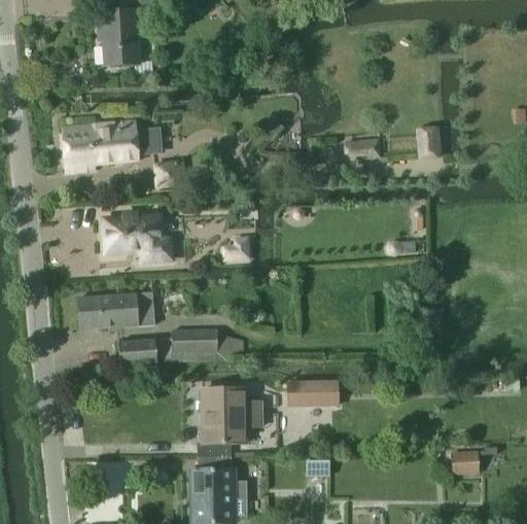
[(138,62),(135,9),(96,11),(98,38),(102,38),(104,64),(138,62)]
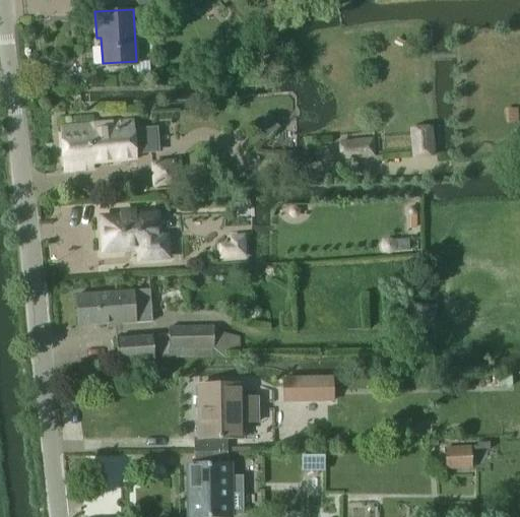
[(263,68),(257,73),(262,79),(265,81),(267,79),(270,76),(263,68)]
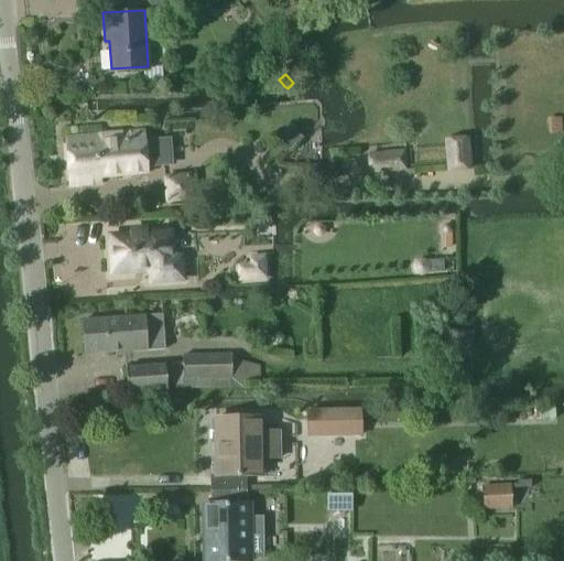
[(291,125),(278,141),(290,151),(303,135),(291,125)]
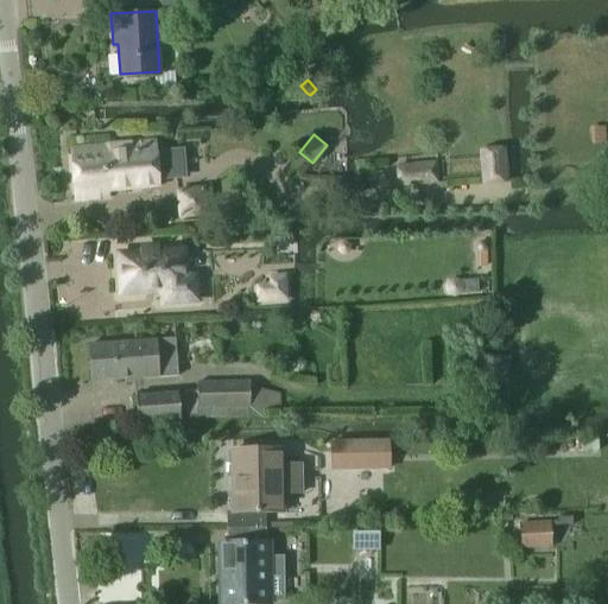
[(154,139),(71,146),(75,196),(108,192),(108,188),(158,184),(157,173),(179,172),(178,150),(156,151),(154,139)]
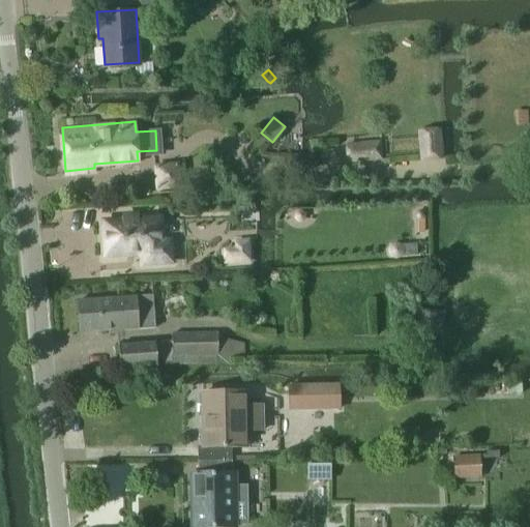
[(416,128),(419,158),(444,157),(442,126),(416,128)]
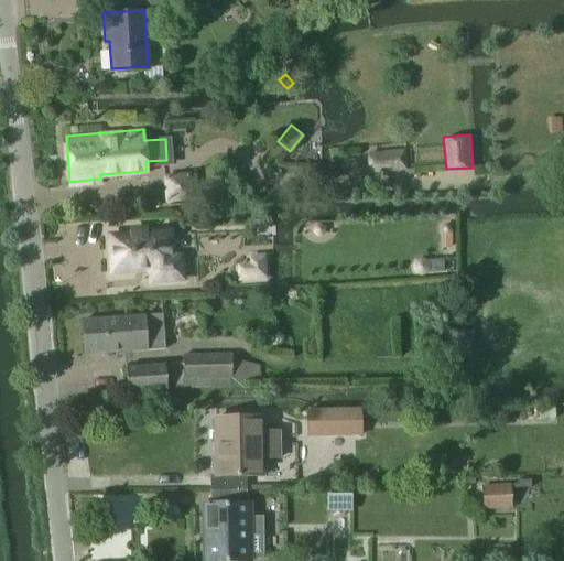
[(369,173),(408,169),(405,148),(367,151),(369,173)]
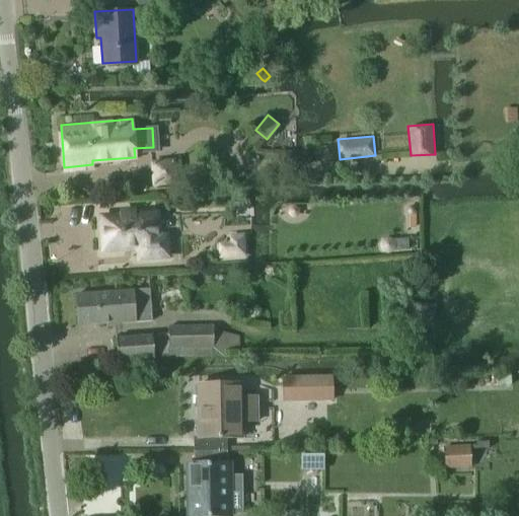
[(174,158),(152,160),(154,183),(176,181),(174,158)]
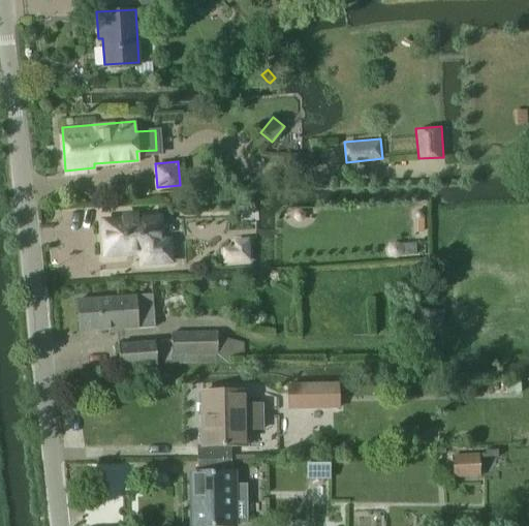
[(143,261),(170,259),(169,239),(161,240),(160,216),(137,217),(136,213),(123,214),(124,218),(103,219),(105,253),(127,252),(127,249),(142,249),(143,261)]
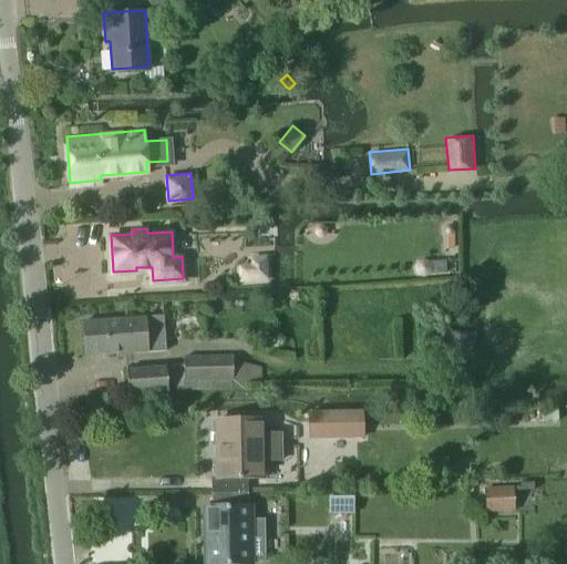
[(240,278),(267,277),(266,255),(253,255),(253,264),(240,265),(240,278)]
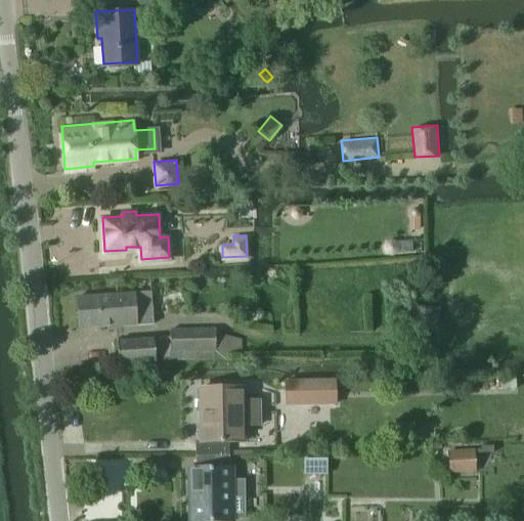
[(386,240),(383,245),(384,250),(387,254),(392,255),(397,253),(399,249),(399,244),(397,240),(391,237),(386,240)]
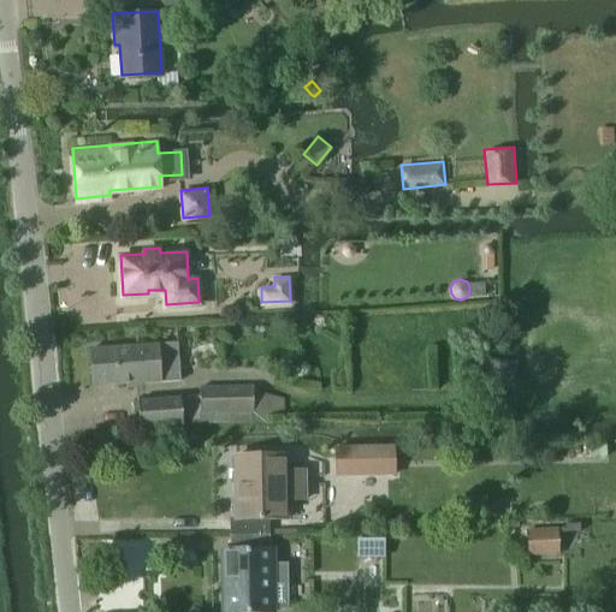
[(93,382),(160,379),(181,378),(178,340),(158,342),(90,346),(93,382)]
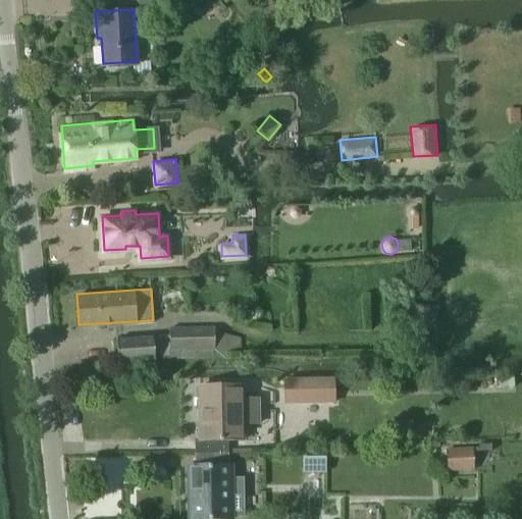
[(437,305),(423,305),(409,305),(409,325),(423,325),(423,324),(438,324),(437,305)]
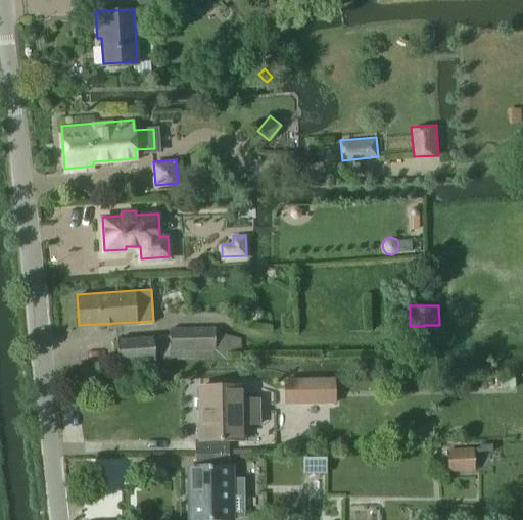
[(170,349),(170,360),(226,359),(225,333),(215,333),(215,326),(170,326),(170,349)]
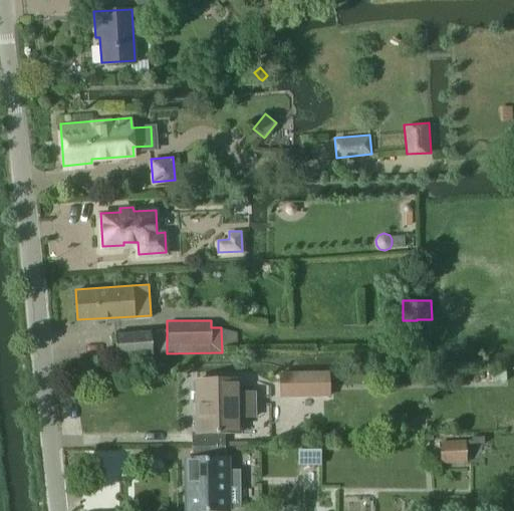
[(115,330),(116,356),(153,355),(152,329),(115,330)]
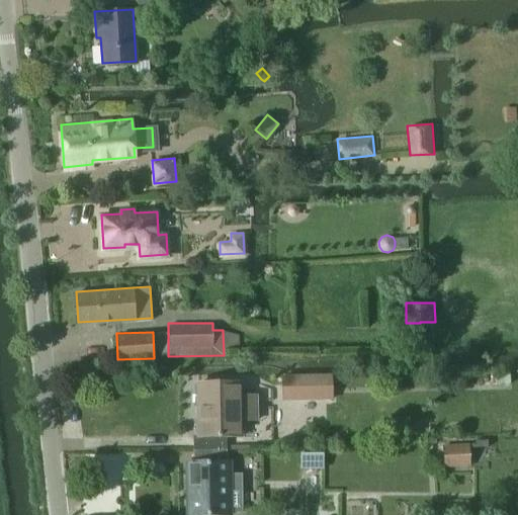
[(332,374),(282,375),(282,400),(332,399),(332,374)]
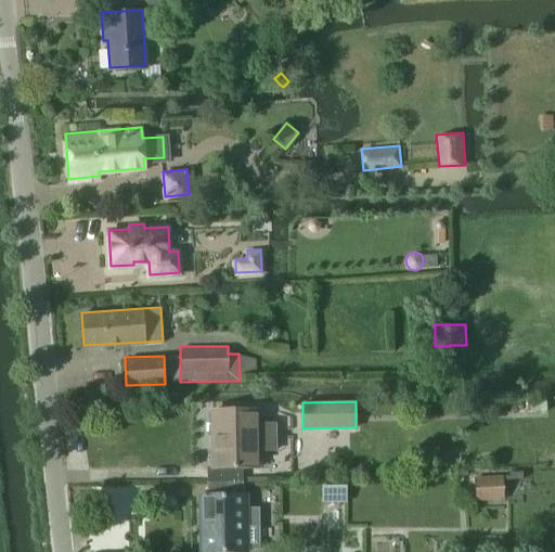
[(193,408),(178,408),(178,424),(193,424),(193,408)]
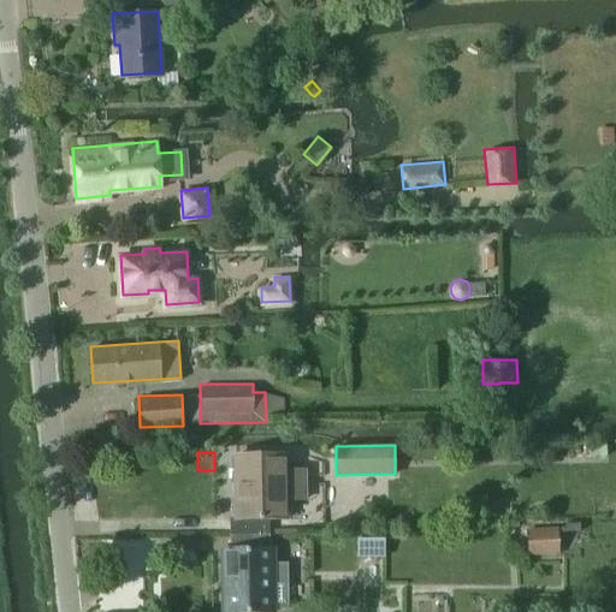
[(235,516),(229,516),(230,533),(270,532),(270,516),(288,516),(288,497),(306,497),(304,468),(286,468),(286,453),(234,455),(235,516)]
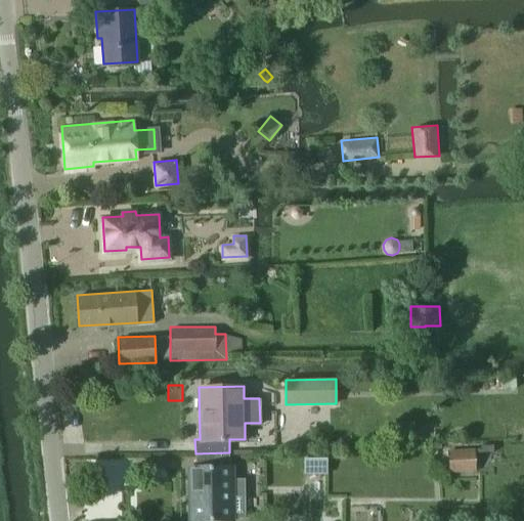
[(475,449),(447,450),(450,474),(476,472),(475,449)]
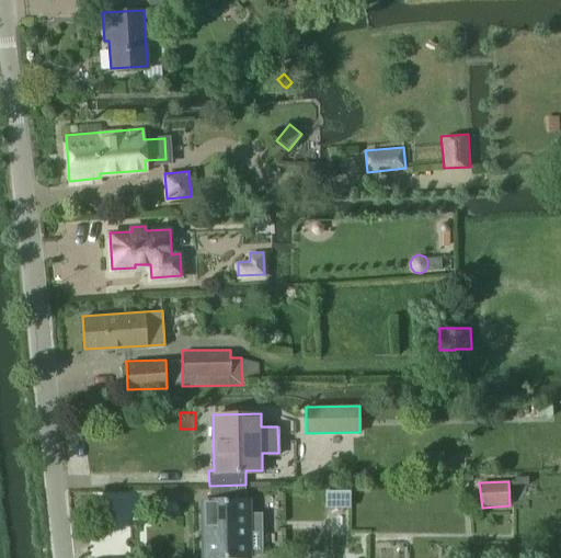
[(209,500),(202,500),(203,557),(250,556),(250,555),(262,554),(262,520),(250,520),(250,512),(249,499),(247,499),(245,485),(209,486),(209,500)]
